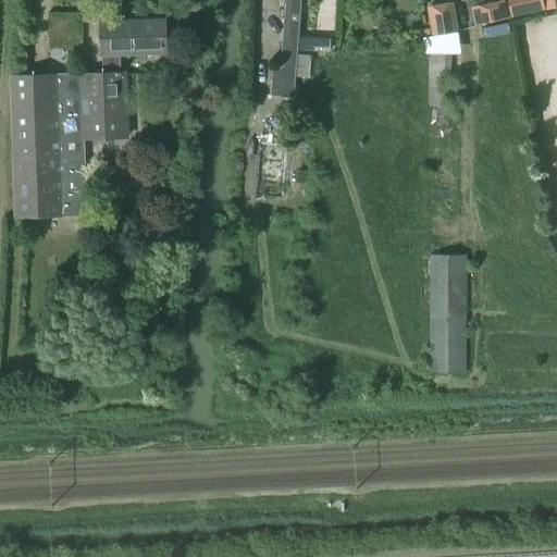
[(285,0),(280,69),(272,67),(270,96),(294,97),(297,52),(297,38),(299,0),(285,0)]
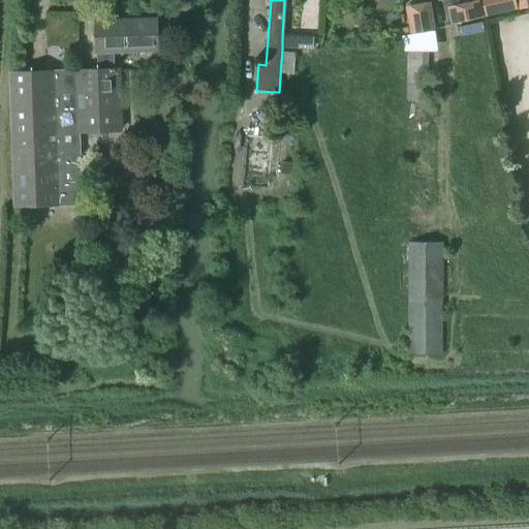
[(517,10),(514,0),(497,0),(501,14),(517,10)]
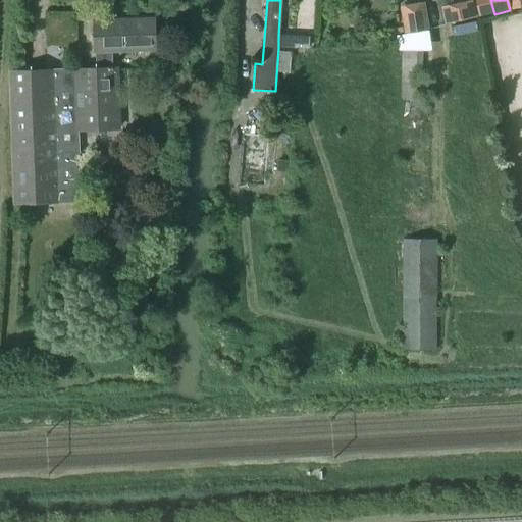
[(521,0),(510,0),(513,11),(521,8),(521,0)]
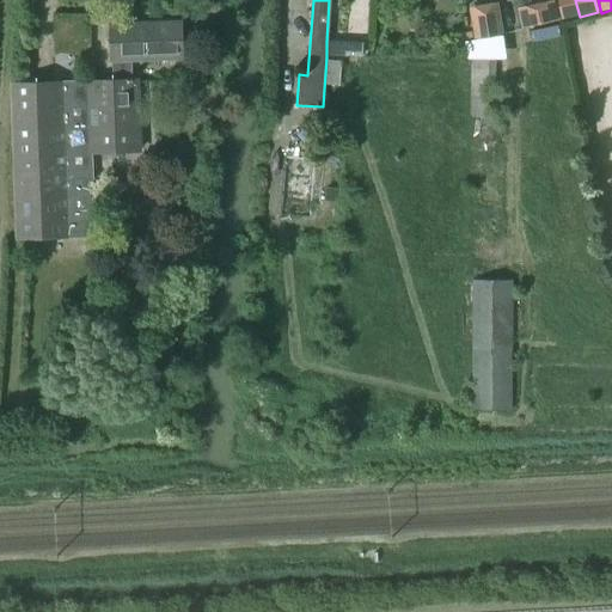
[(555,2),(516,11),(520,30),(558,22),(555,2)]
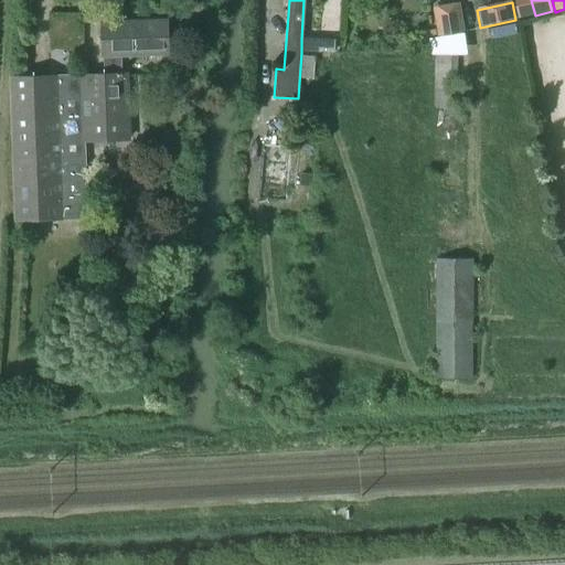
[(459,4),(435,9),(439,35),(464,32),(459,4)]
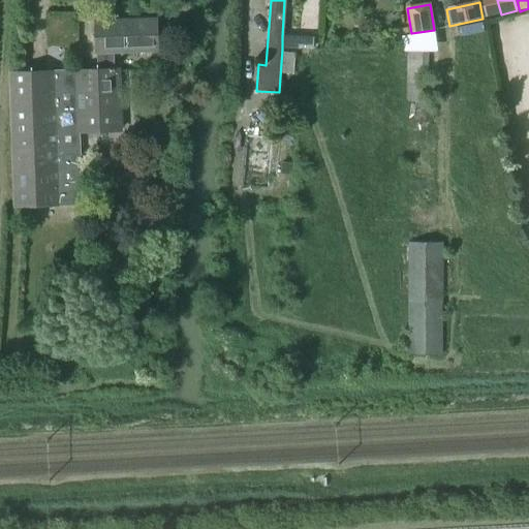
[(97,72),(76,72),(76,70),(10,72),(14,208),(83,206),(80,132),(120,131),(118,71),(114,71),(114,69),(110,69),(110,53),(156,52),(155,21),(95,23),(96,54),(97,54),(97,72)]
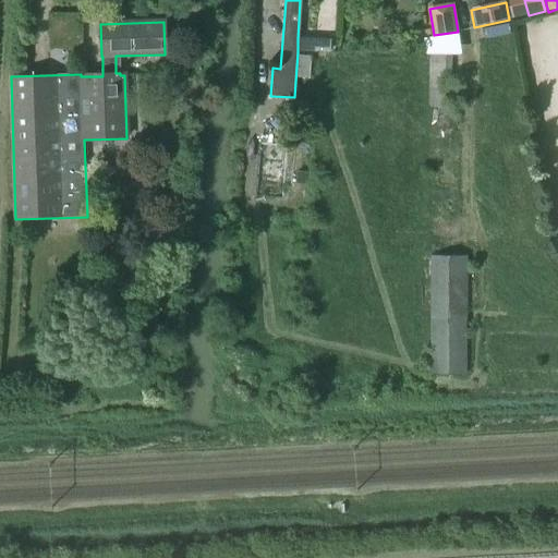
[(298,38),(298,52),(311,53),(326,55),(326,39),(298,38)]
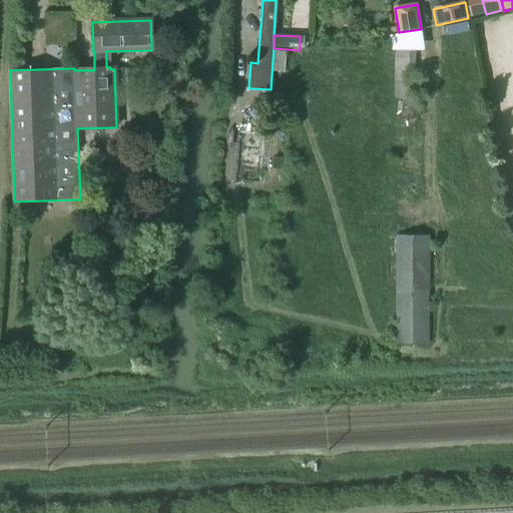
[(285,72),(286,49),(274,48),(272,71),(285,72)]
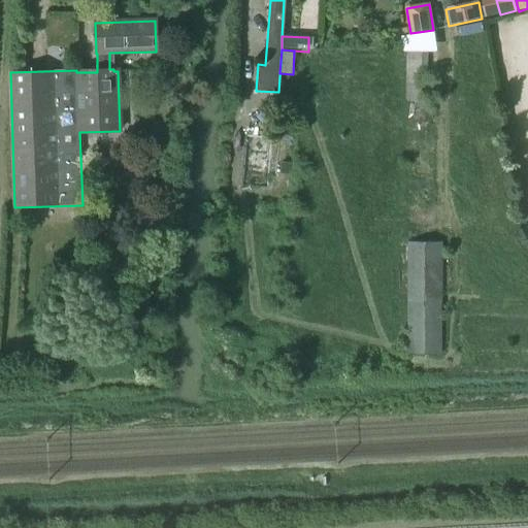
[(406,101),(428,101),(428,51),(406,51),(406,101)]
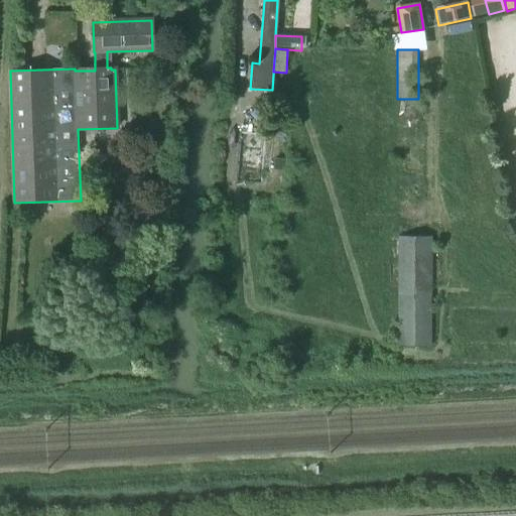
[(274,158),(274,169),(282,170),(283,159),(274,158)]
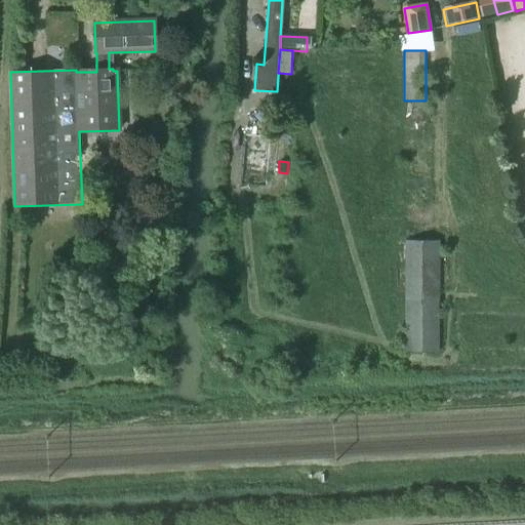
[(404,352),(440,352),(440,241),(404,240),(404,352)]
